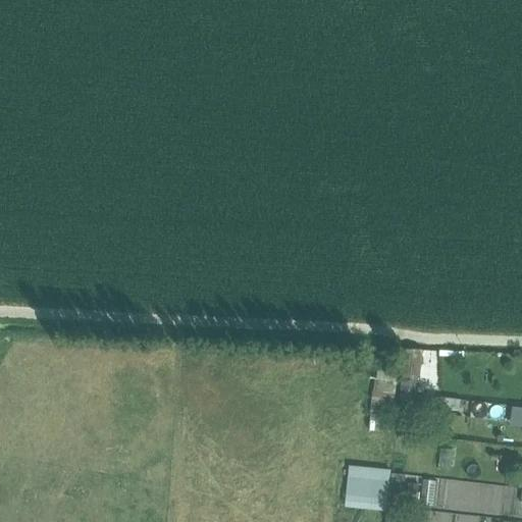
[(406,350),(400,394),(416,396),(419,362),(448,363),(447,365),(462,365),(463,355),(428,353),(428,352),(421,352),(420,351),(406,350)]
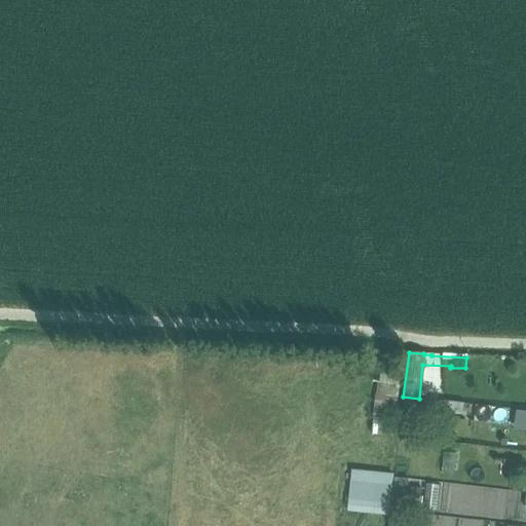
[(371,438),(392,441),(400,385),(398,385),(399,368),(380,367),(378,395),(375,395),(371,438)]
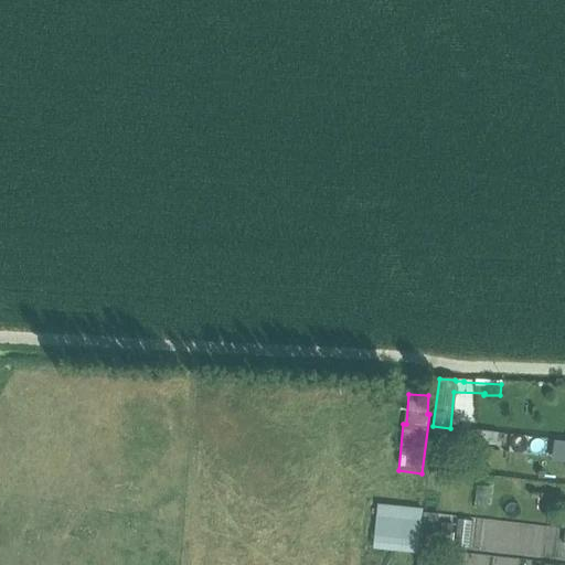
[(450,428),(433,426),(428,468),(447,470),(450,444),(444,444),(444,439),(497,446),(498,434),(450,428)]
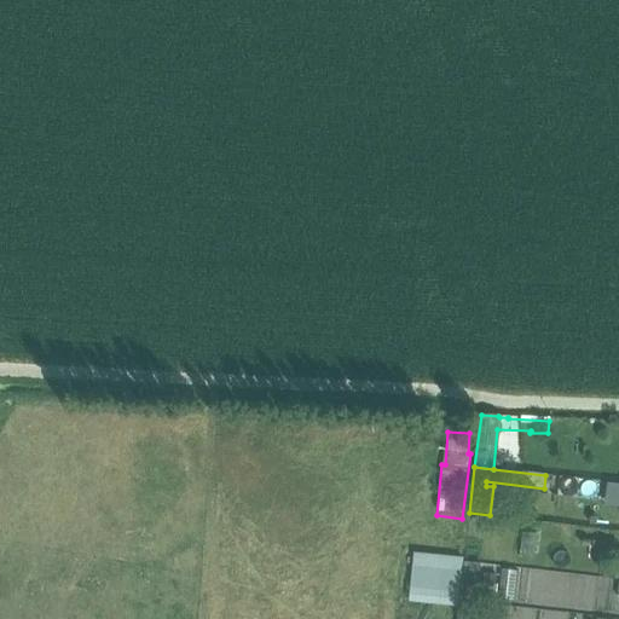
[(521,533),(519,555),(534,556),(537,534),(521,533)]
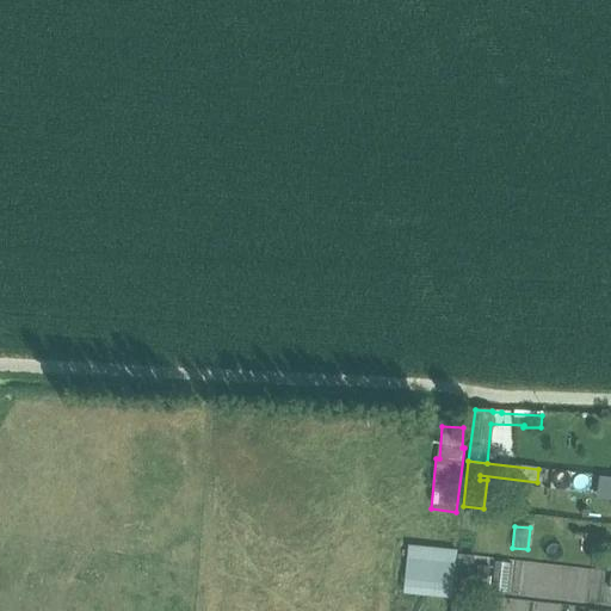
[(452,594),(456,555),(456,551),(408,547),(403,594),(452,599),(452,594)]
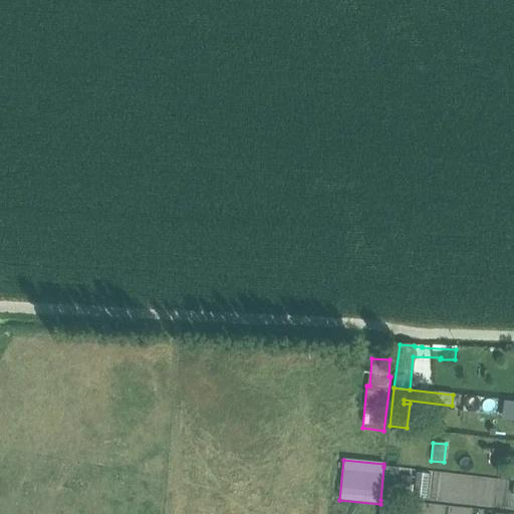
[(380,500),(396,501),(399,469),(383,467),(380,500)]
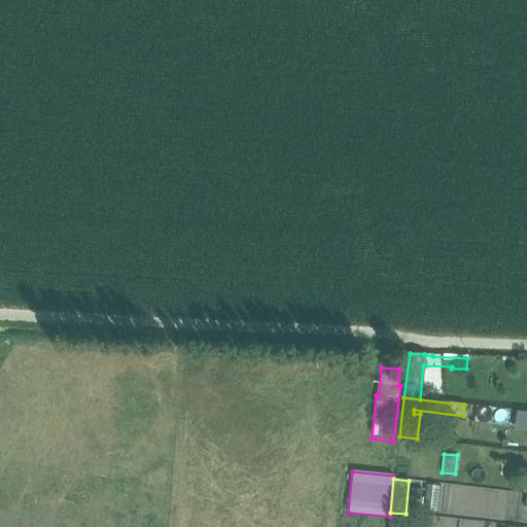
[(438,487),(427,486),(425,511),(436,512),(438,487)]
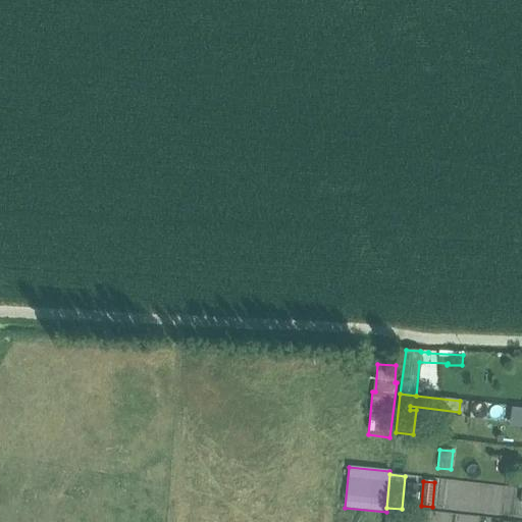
[(418,485),(408,484),(407,492),(406,492),(405,505),(418,507),(419,493),(417,493),(418,485)]
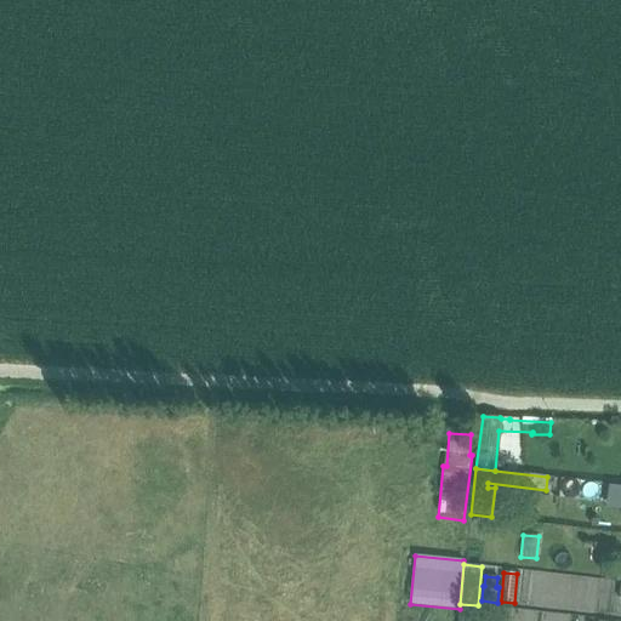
[(460,609),(459,620),(476,620),(478,605),(460,604),(460,609)]
